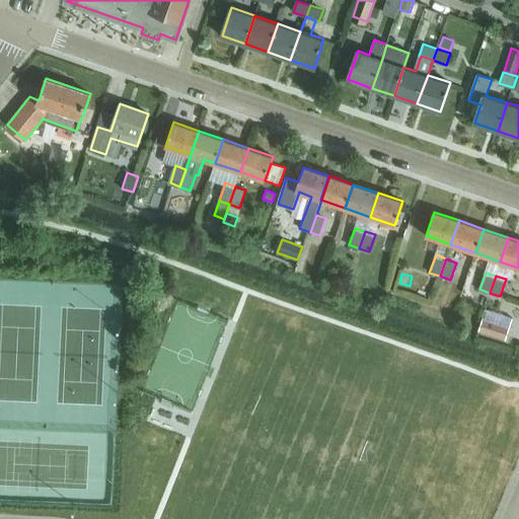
[(506,340),(513,317),(486,308),(478,330),(506,340)]
